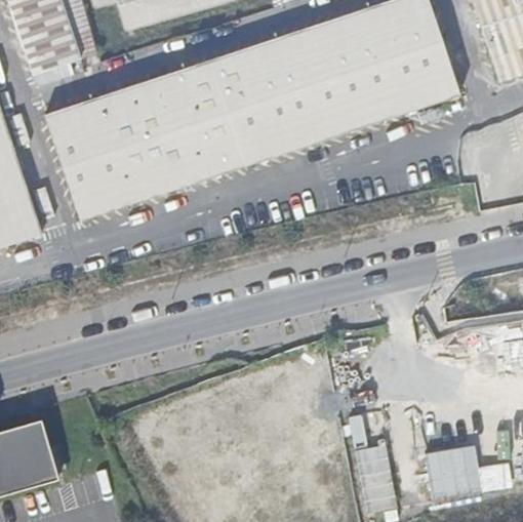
[(5,0),(31,73),(67,62),(80,57),(59,0),(5,0)]
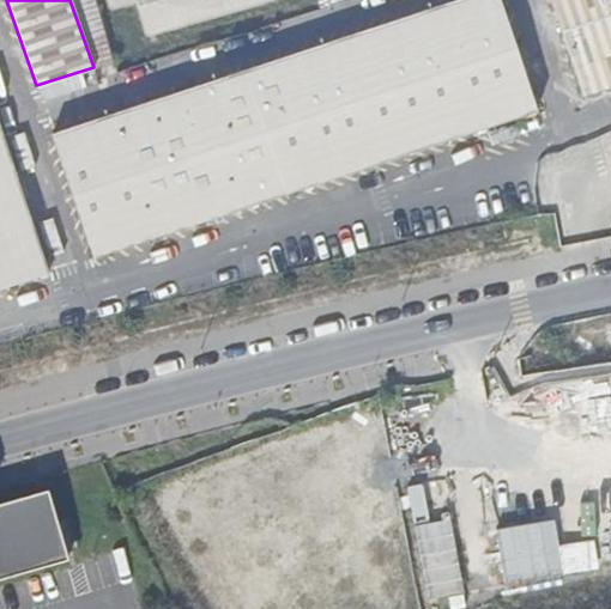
[(455,0),(55,132),(95,257),(539,111),(501,0),(455,0)]
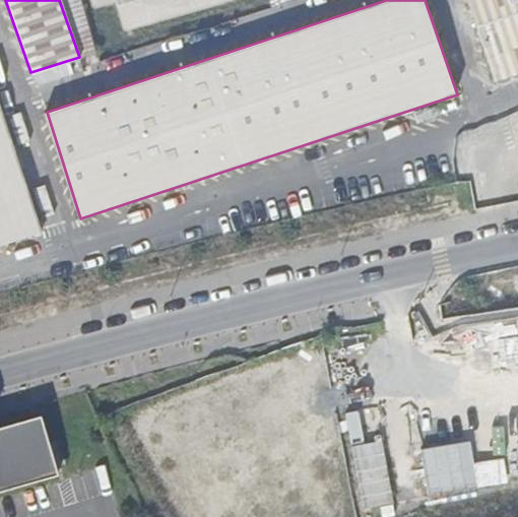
[(59,0),(79,57),(94,52),(79,0),(59,0)]
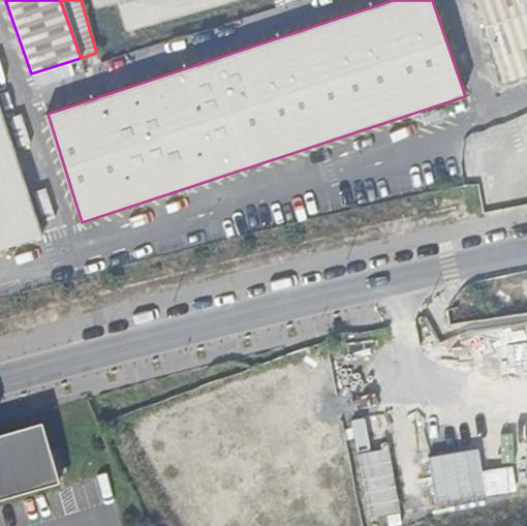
[(476,0),(504,83),(526,74),(526,0),(476,0)]
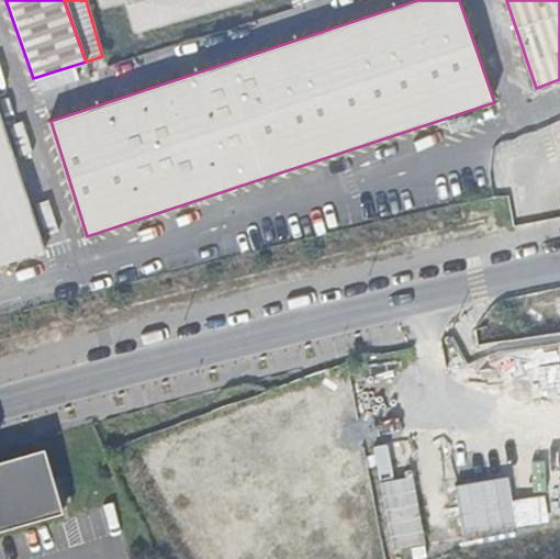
[(71,66),(33,78),(37,92),(76,79),(71,66)]
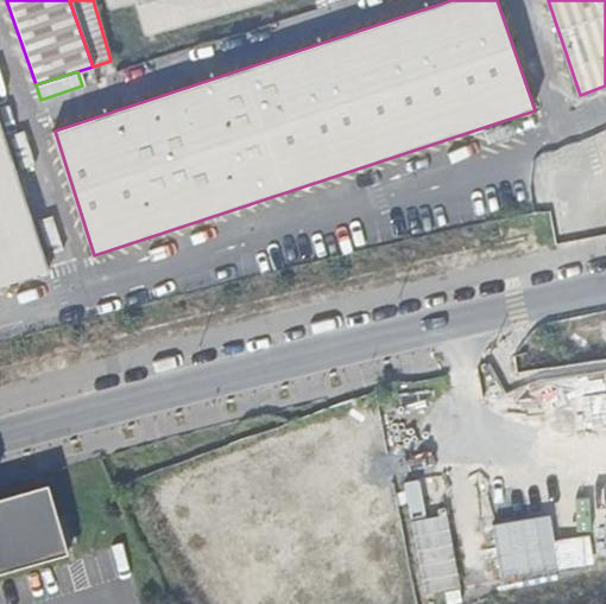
[(0,285),(49,271),(0,126),(0,285)]
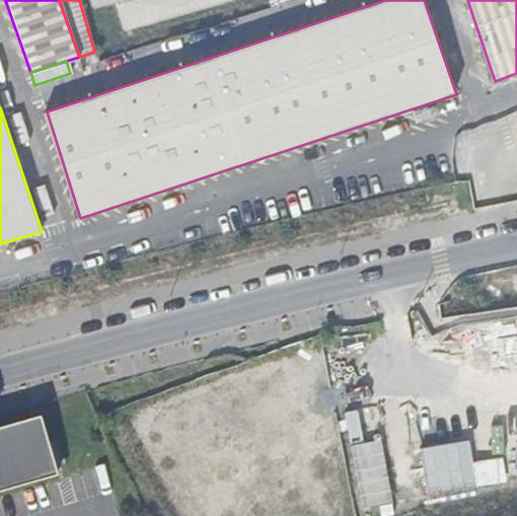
[(386,435),(364,435),(364,404),(353,404),(355,499),(387,498),(386,435)]
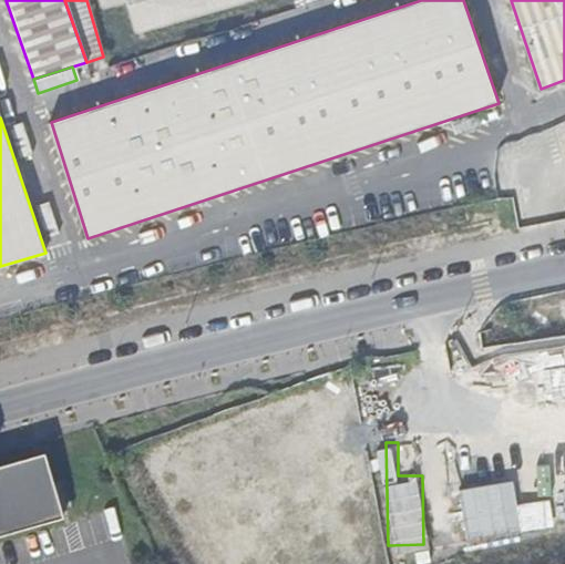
[(42,453),(0,463),(0,533),(60,516),(42,453)]
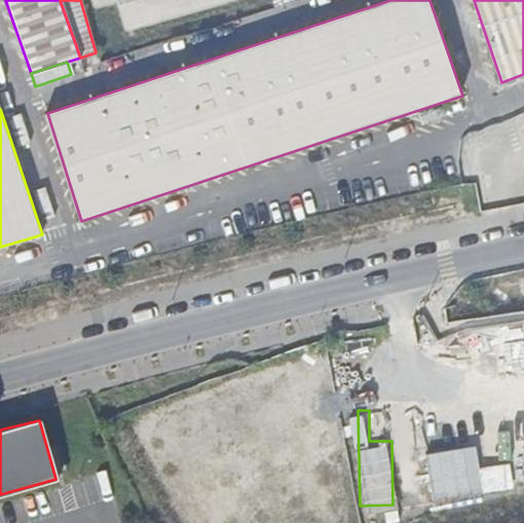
[(426,448),(436,493),(484,485),(475,439),(426,448)]
